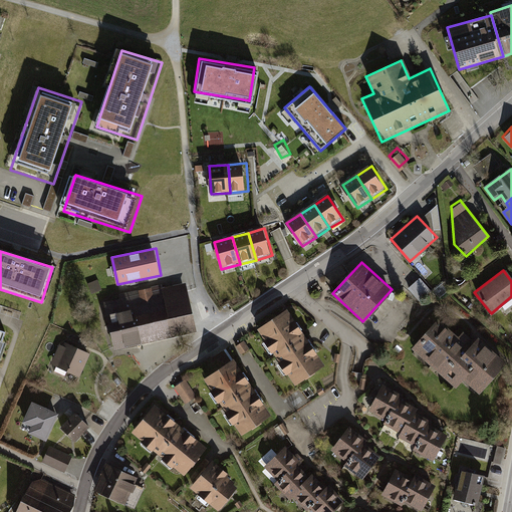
[(428,288),(418,278),(408,288),(419,298),(428,288)]
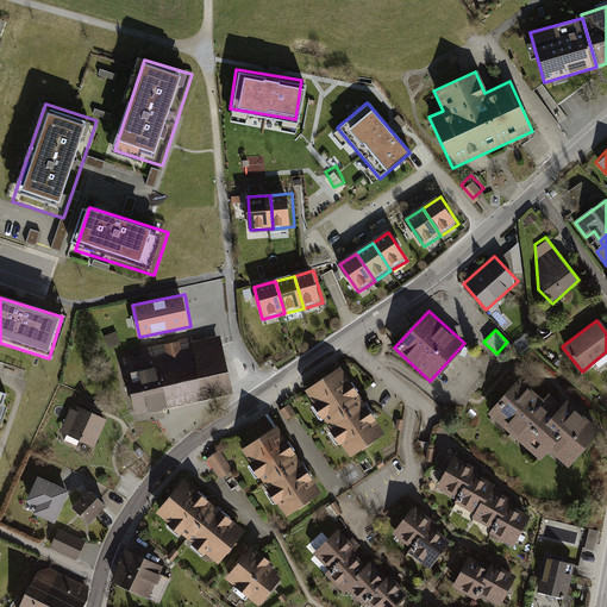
[(219,331),(119,352),(132,413),(232,393),(219,331)]
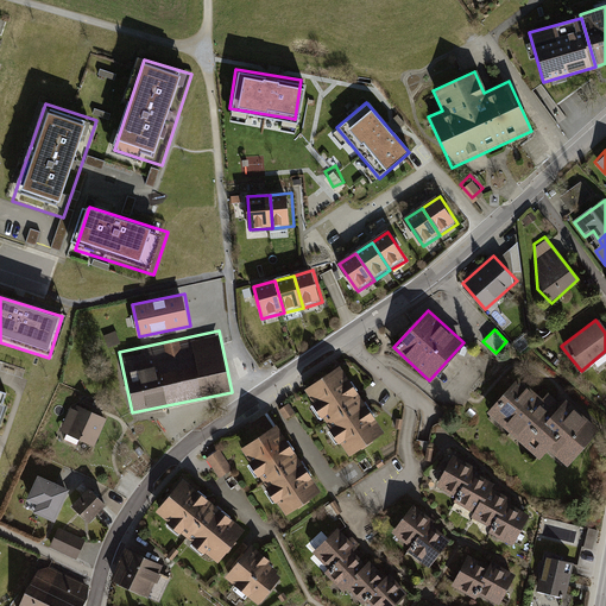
[(302,389),(348,456),(383,433),(336,366),(302,389)]
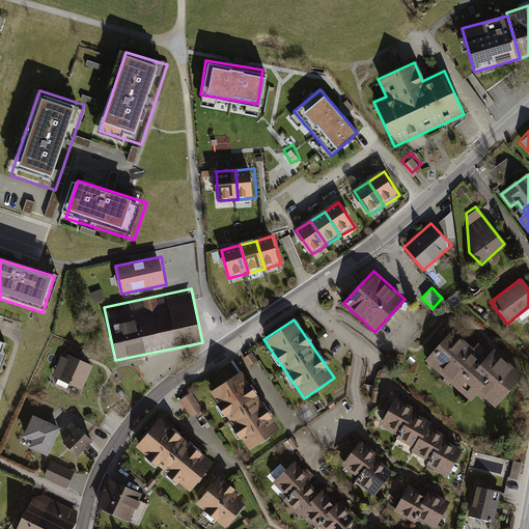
[(471,347),(452,330),(424,359),(469,401),(478,392),(494,408),(522,377),(492,349),(488,353),(476,342),(471,347)]
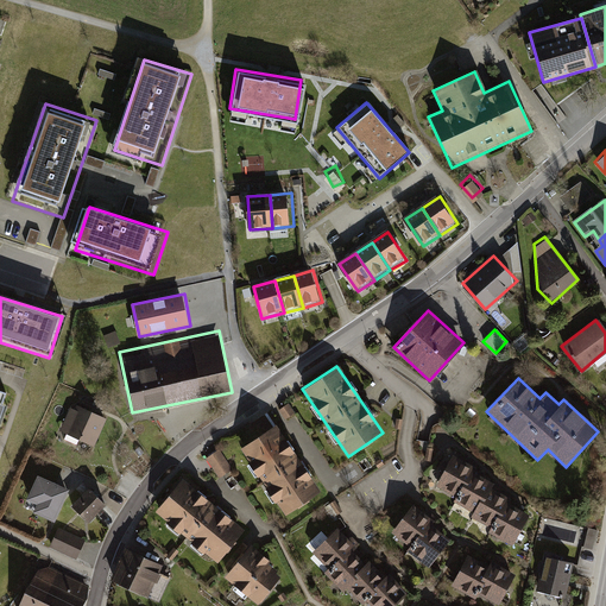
[(105,418),(70,404),(60,430),(94,444),(105,418)]
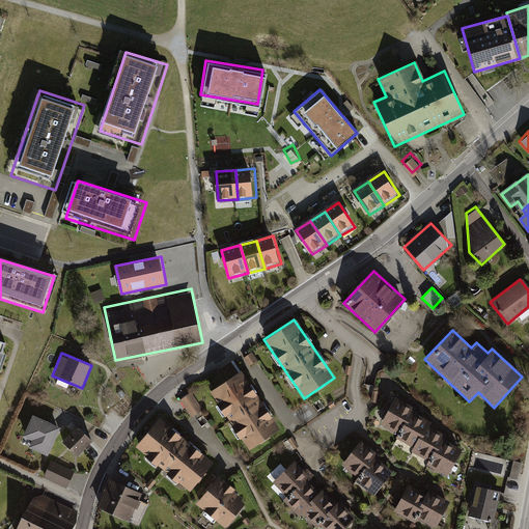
[(251,451),(281,430),(240,370),(211,391),(251,451)]
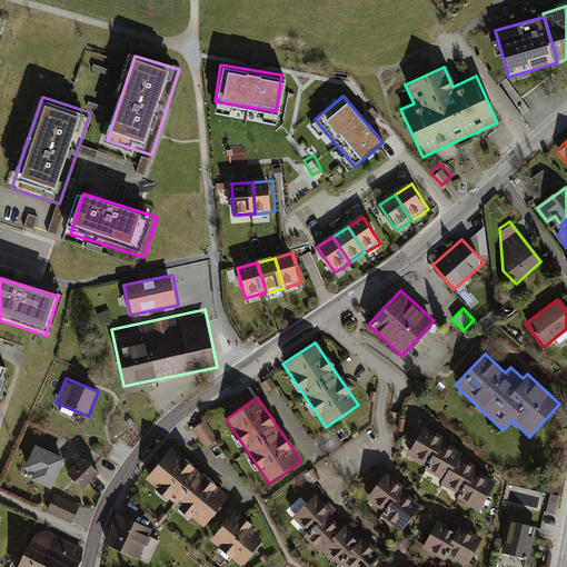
[(448,440),(426,427),(411,451),(434,465),(446,444),(448,440)]
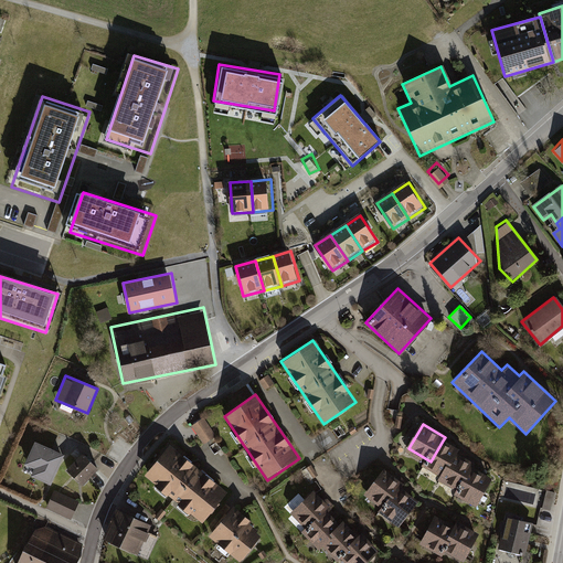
[(64,455),(34,441),(24,463),(33,467),(30,475),(50,484),(62,459),(64,455)]
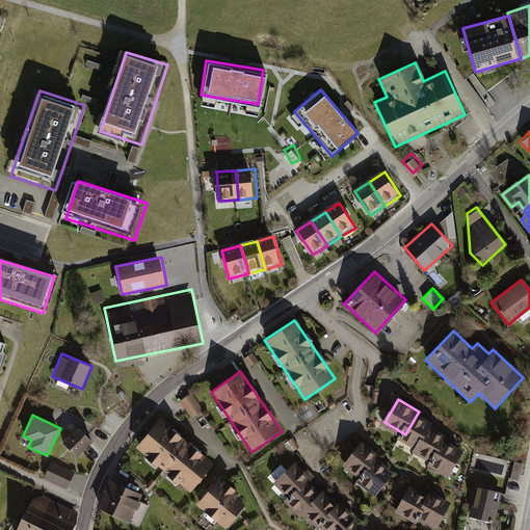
[(433,425),(417,415),(405,434),(401,442),(418,452),(431,428),(433,425)]
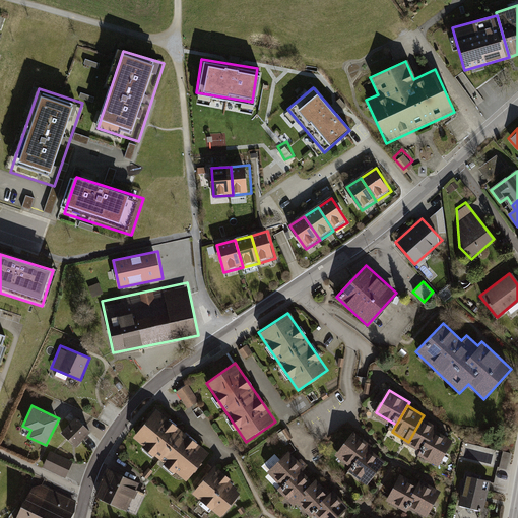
[(209,452),(156,408),(131,438),(185,482),(209,452)]
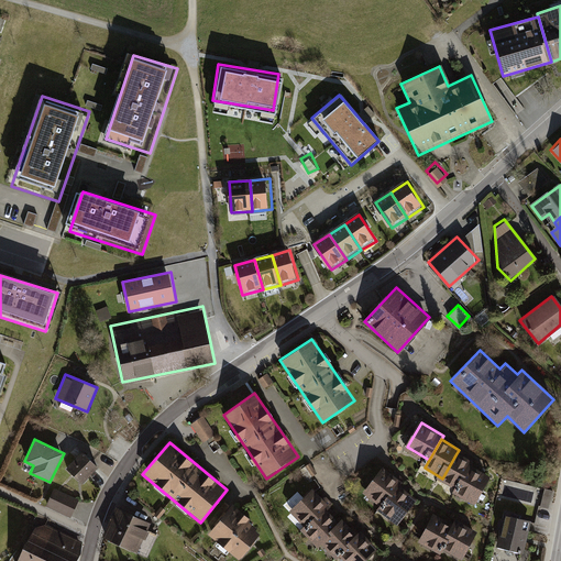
[(81,452),(66,468),(81,483),(97,468),(86,457),(81,452)]
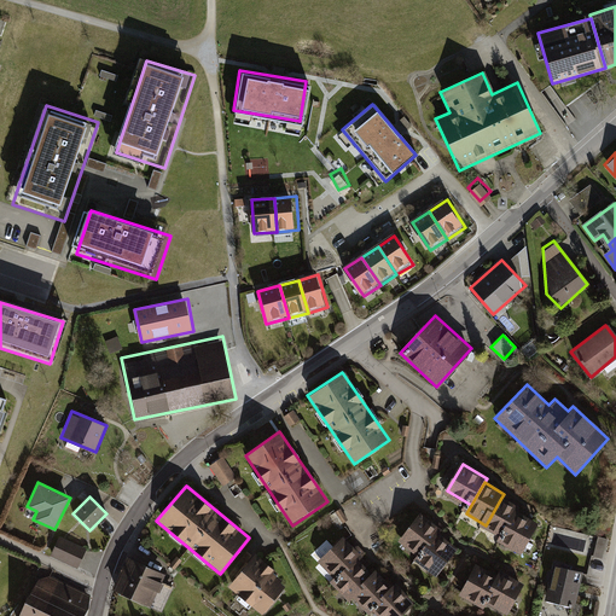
[(523,510),(501,498),(486,526),(483,528),(505,540),(521,513),(523,510)]
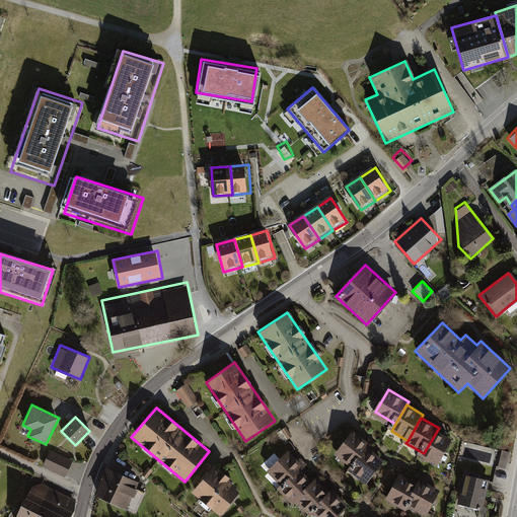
[(373,445),(355,431),(337,455),(355,469),(371,448),(373,445)]
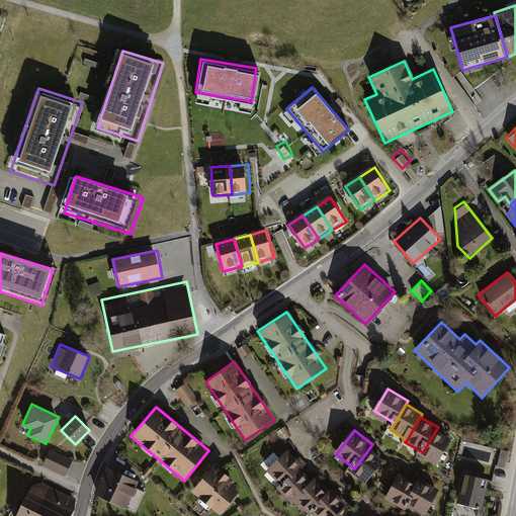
[(455,440),(436,430),(423,452),(422,455),(440,466),(455,440)]
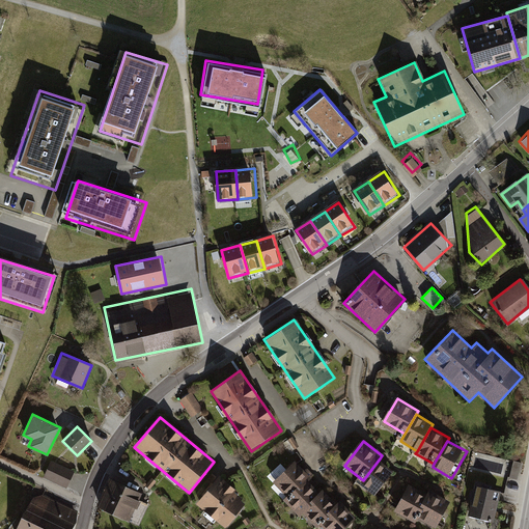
[(509,474),(517,475),(520,457),(512,455),(509,474)]
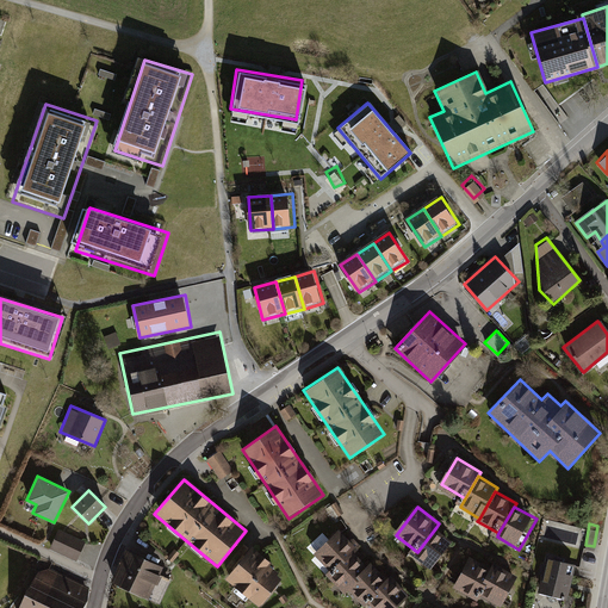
[(436,527),(417,552),(413,558),(433,572),(456,541),(436,527)]
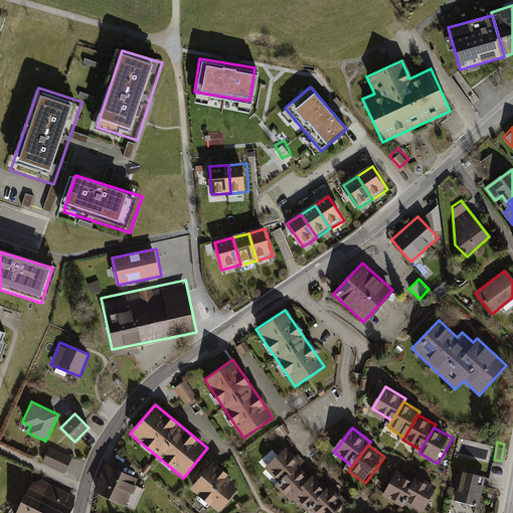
[(49,446),(42,461),(63,471),(70,456),(49,446)]
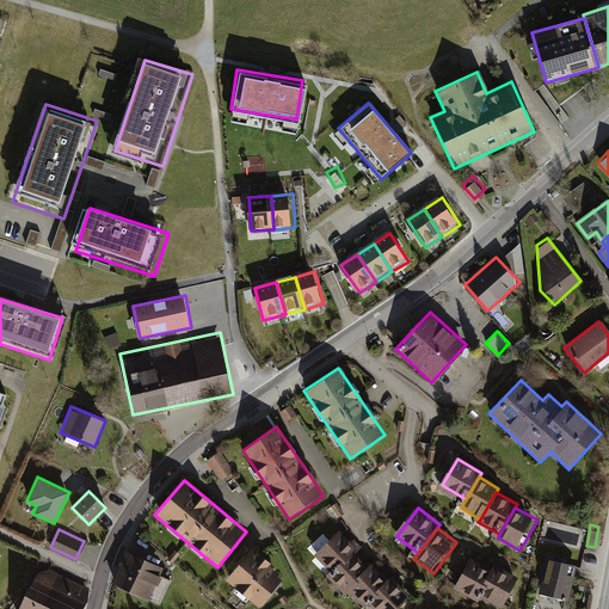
[(342,530),(315,558),(333,574),(354,552),(358,547),(342,530)]
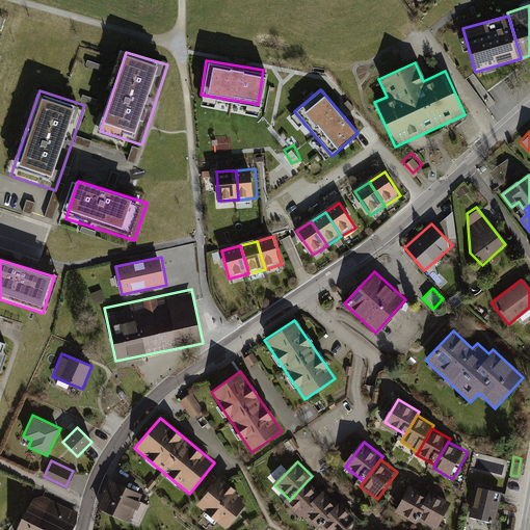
[(231,529),(252,504),(220,480),(197,508),(224,529),(231,529)]
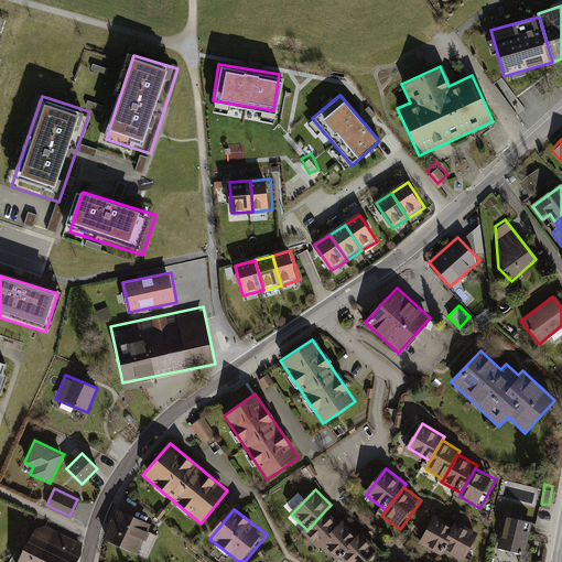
[(307,530),(304,533),(320,548),(322,547),(343,525),(326,509),(307,530)]
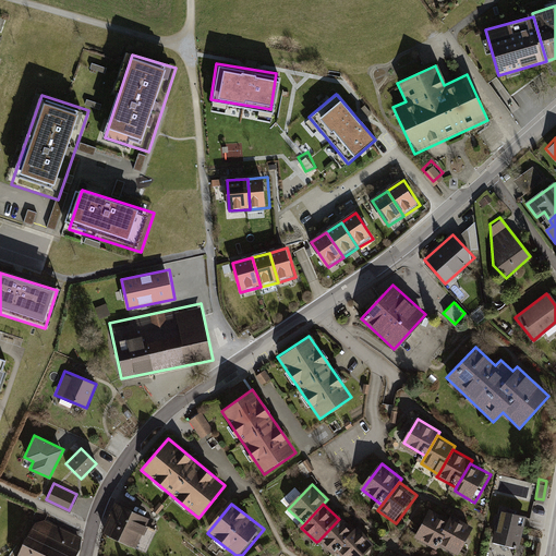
[(149,519),(113,505),(101,534),(137,548),(149,519)]
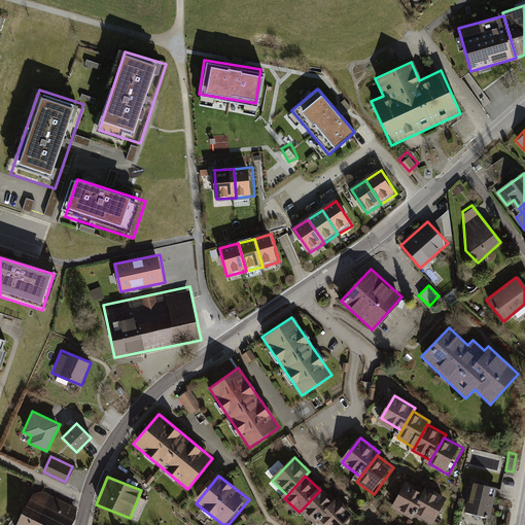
[(493,486),(471,481),(460,524),(490,524),(492,519),(486,517),(493,486)]
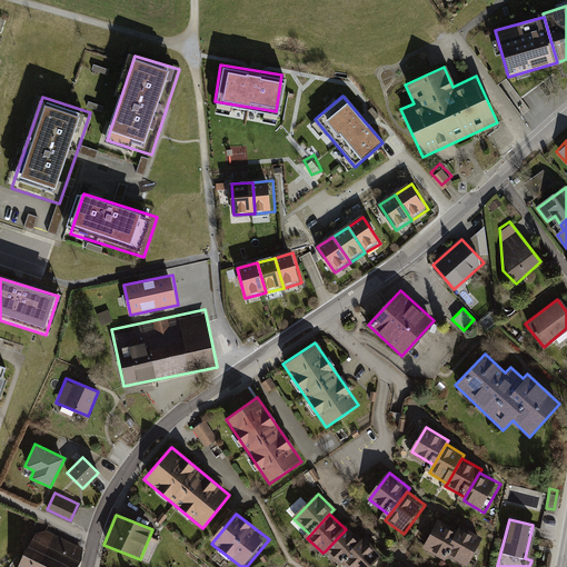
[(463,531),(441,520),(426,549),(447,560),(450,555),(463,531)]
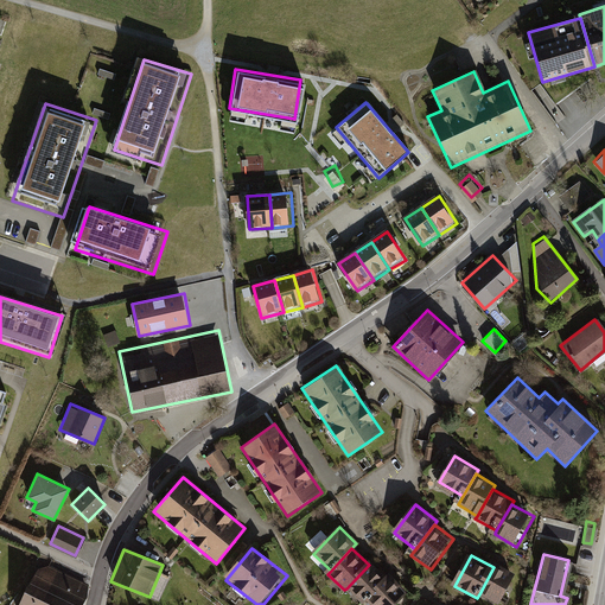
[(388,578),(371,562),(369,565),(346,588),(364,604),(367,600),(388,578)]
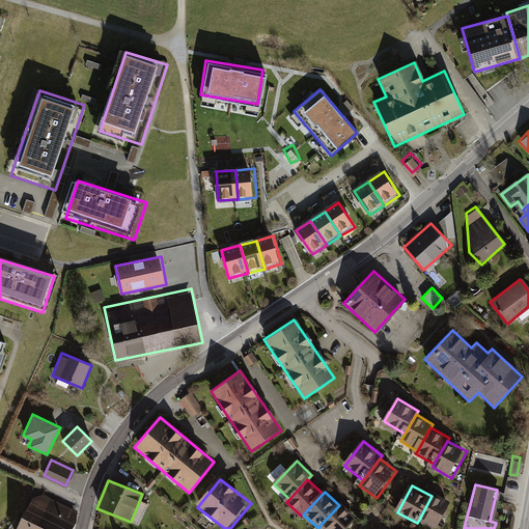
[(435,492),(420,518),(440,528),(454,502),(435,492)]
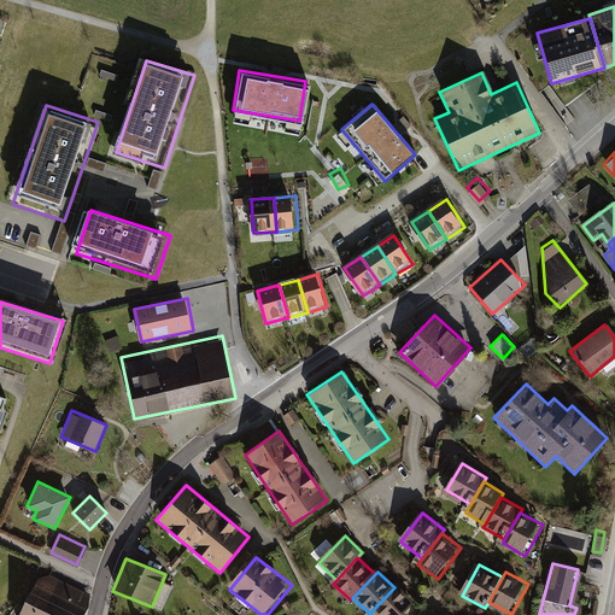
[(52,614),(68,583),(47,573),(36,577),(17,614),(52,614)]
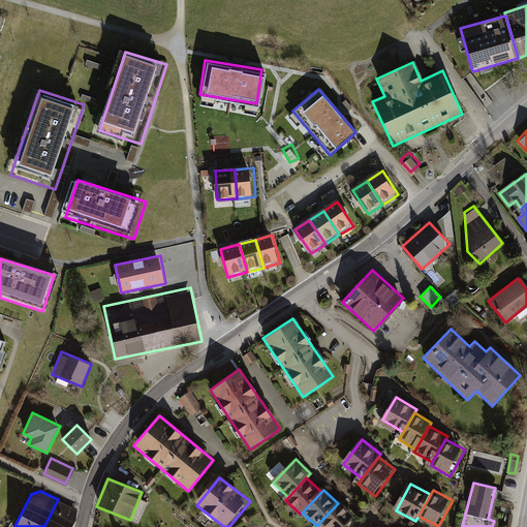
[(58,499),(44,526),(70,526),(75,517),(75,507),(58,499)]
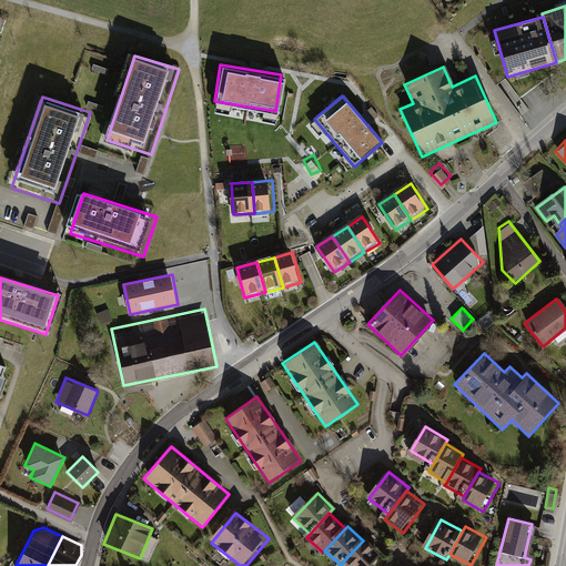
[(373,565),(384,555),(366,537),(363,541),(343,562),(347,565),(373,565)]
